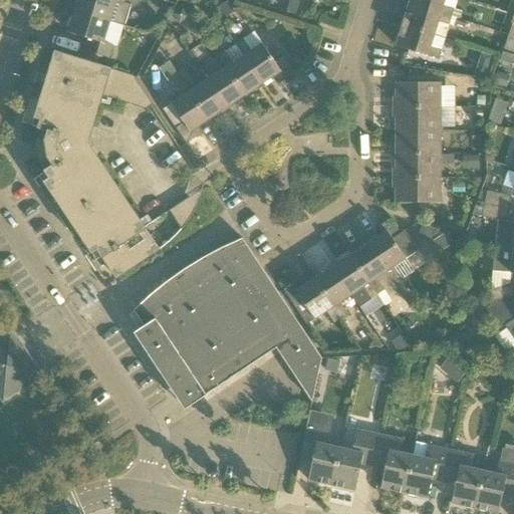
[(125,3),(126,0),(78,0),(75,11),(110,22),(125,26),(132,5),(125,3)]
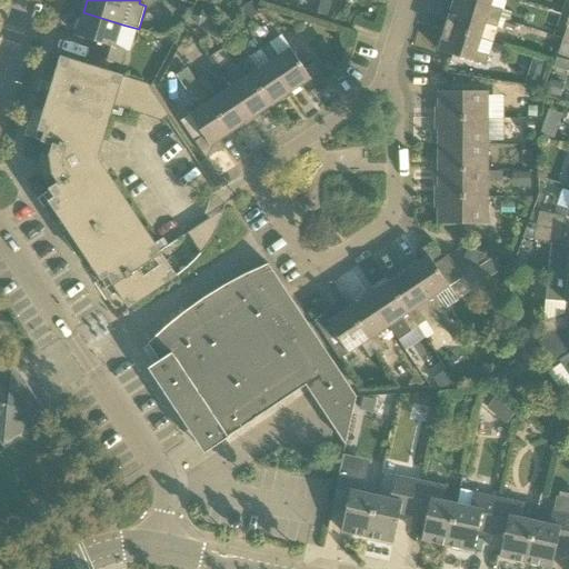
[(491,7),(493,0),(453,0),(453,5),(500,20),(503,11),(491,7)]
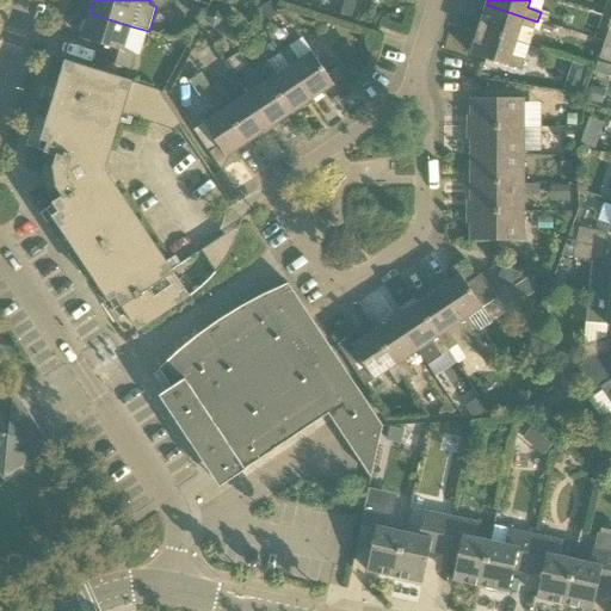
[(282,14),(273,2),(261,10),(269,22),(282,14)]
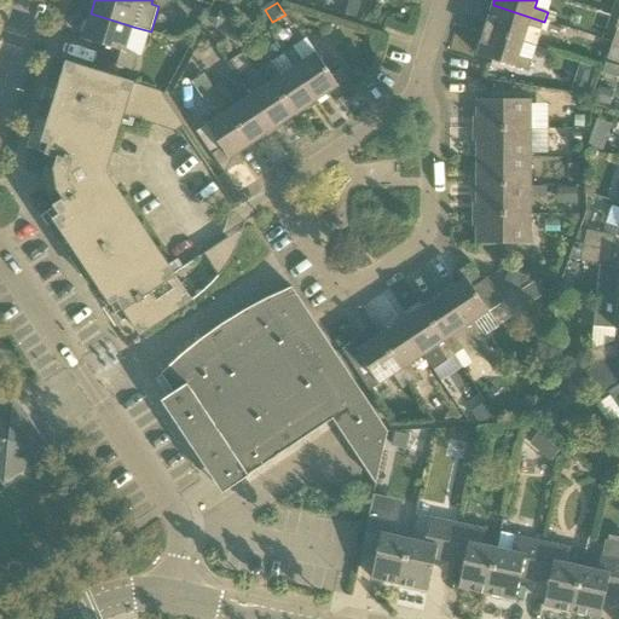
[(542,32),(544,22),(493,5),(485,30),(524,42),(528,27),(542,32)]
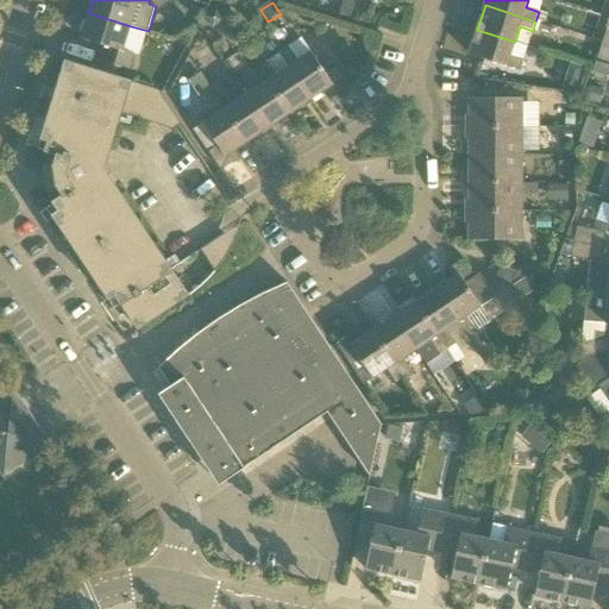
[(205,16),(213,27),(224,20),(215,8),(205,16)]
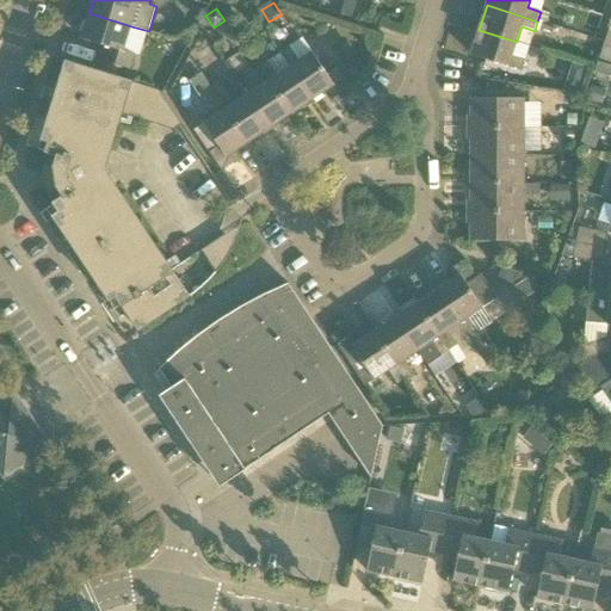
[(123,51),(131,26),(90,13),(82,38),(106,45),(102,61),(129,69),(134,55),(123,51)]
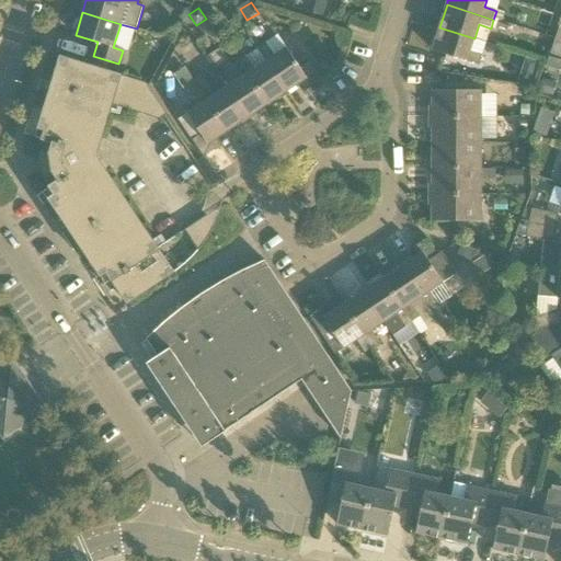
[(470,53),(474,38),(439,27),(433,50),(479,65),(482,56),(470,53)]
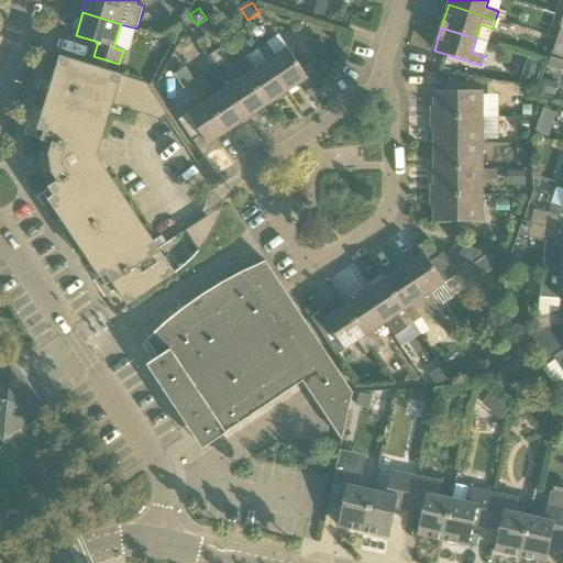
[(553,52),(562,55),(562,40),(558,39),(553,52)]
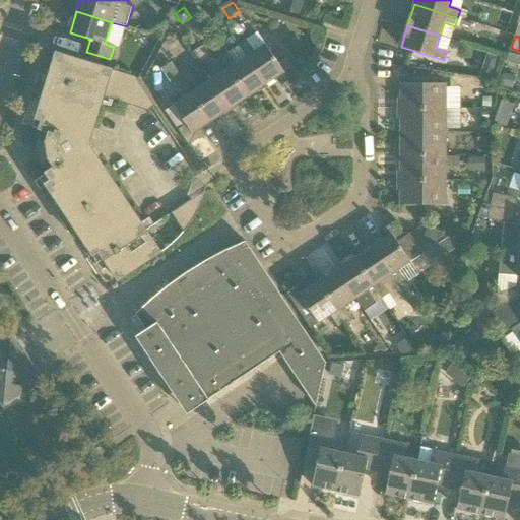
[(298,74),(297,73),(287,58),(279,63),(266,45),(255,52),(247,40),(240,45),(266,85),(278,77),(282,84),(298,74)]
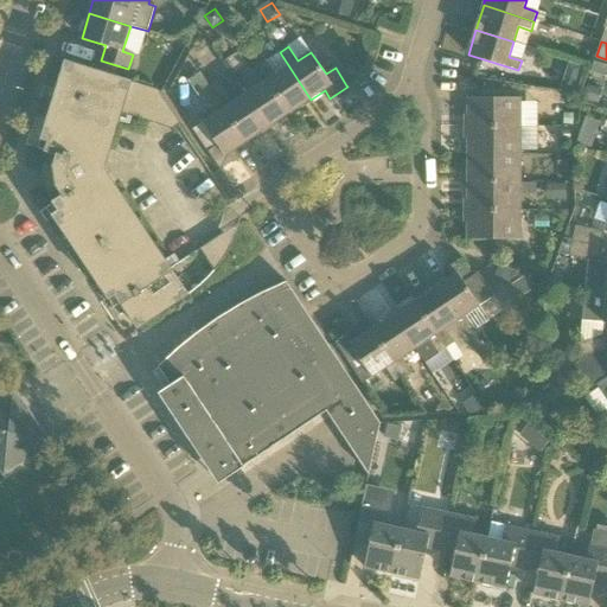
[(289,114),(311,100),(280,52),(279,52),(288,66),(276,75),(267,61),(259,66),(289,114)]
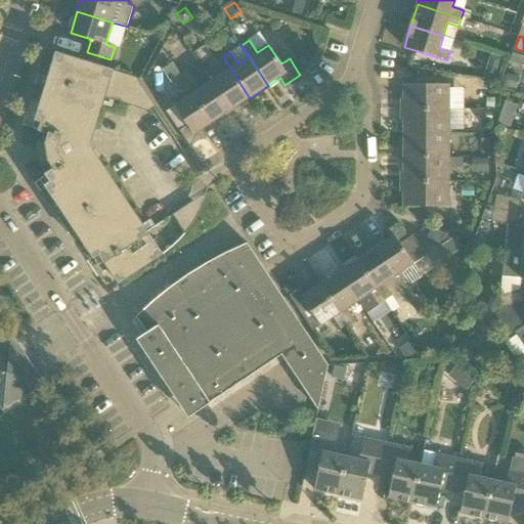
[(120,284),(163,255),(146,231),(141,234),(85,149),(84,145),(98,96),(149,112),(156,106),(136,78),(63,55),(61,64),(55,62),(37,121),(43,122),(41,131),(49,133),(46,144),(48,161),(54,170),(47,175),(52,183),(47,186),(94,258),(100,255),(120,284)]
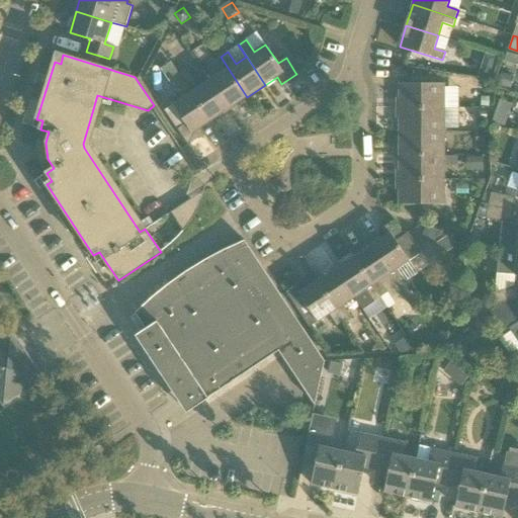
[(229,109),(247,97),(221,57),(213,61),(222,73),(210,81),(229,109)]
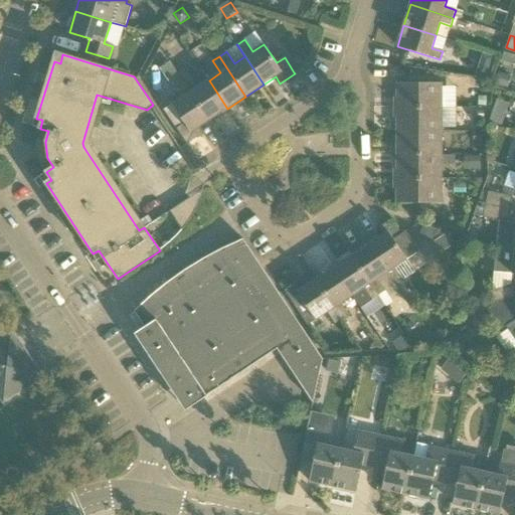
[(170,84),(172,82),(175,86),(176,86),(183,80),(179,75),(177,71),(170,61),(162,67),(160,68),(170,84)]
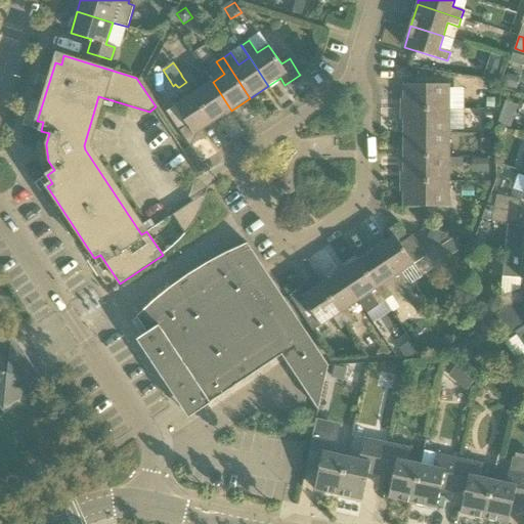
[(202,89),(193,77),(186,82),(186,83),(213,122),(231,111),(213,82),(202,89)]
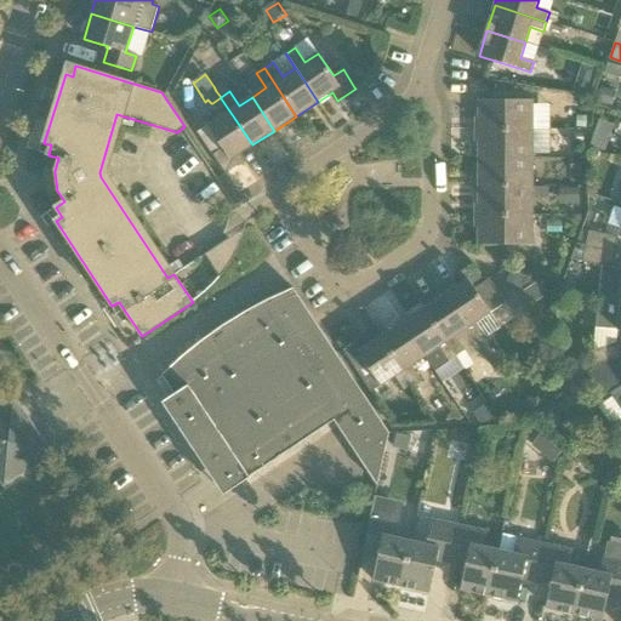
[(238,154),(252,144),(221,98),(221,97),(212,103),(222,117),(208,126),(223,149),(214,155),(226,175),(244,163),(238,154)]
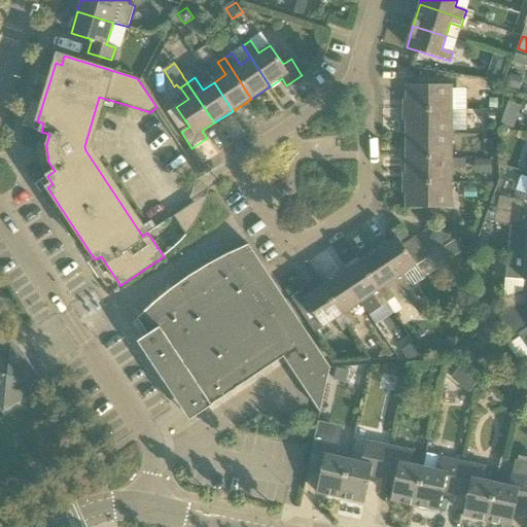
[(407,110),(452,110),(452,96),(461,97),(461,85),(407,85),(407,110)]
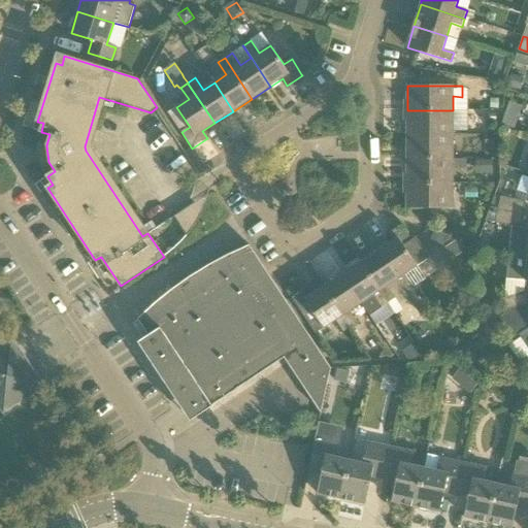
[(453,135),(453,110),(407,110),(407,134),(453,135)]
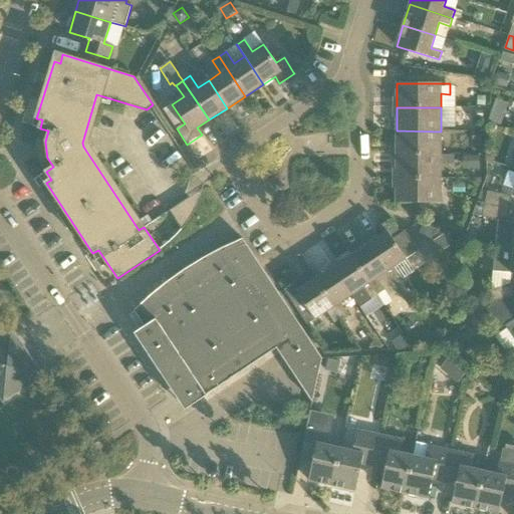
[(504,114),(491,110),(489,119),(501,123),(504,114)]
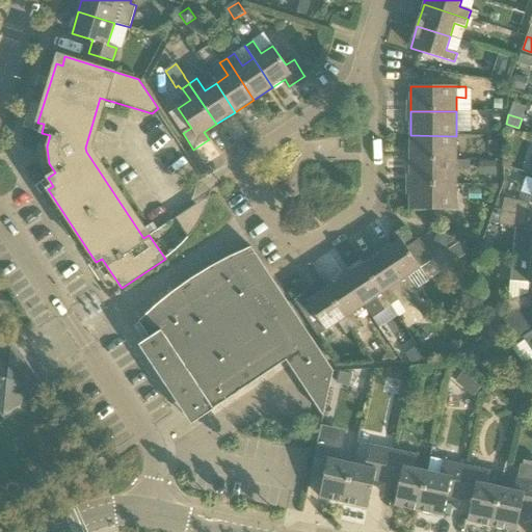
[(456,160),(456,136),(410,135),(409,160),(456,160)]
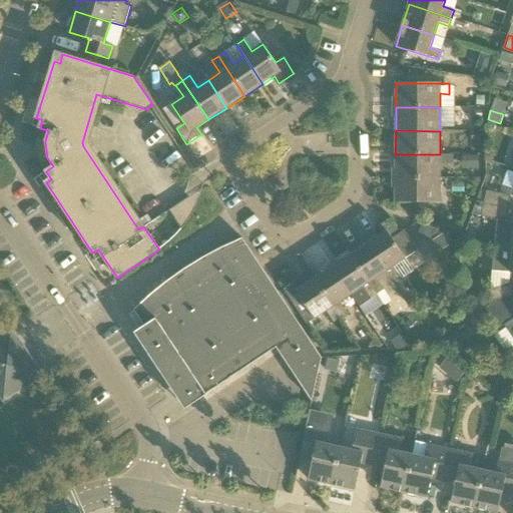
[(440,178),(440,154),(395,154),(395,178),(440,178)]
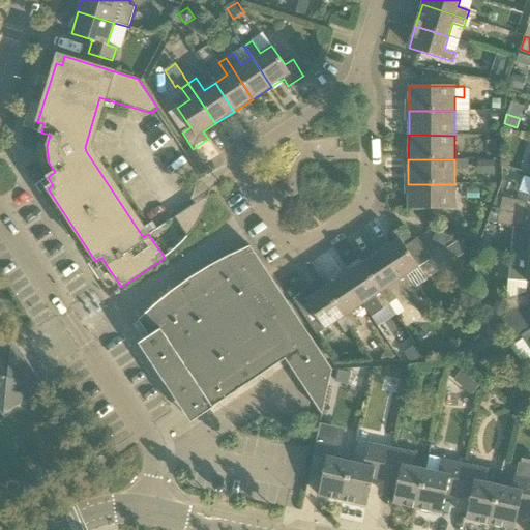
[(454,209),(454,184),(408,184),(408,209),(454,209)]
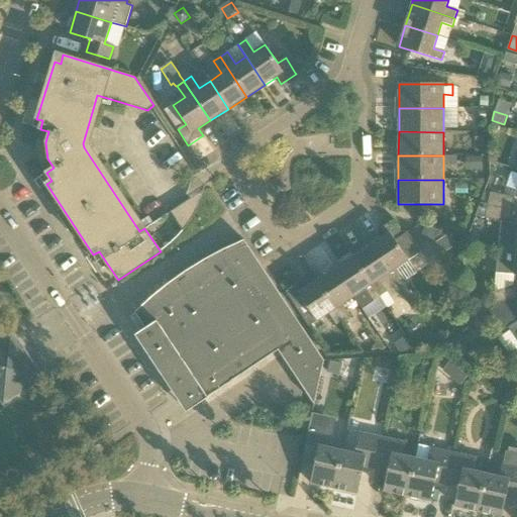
[(488,206),(512,210),(515,198),(490,192),(488,205),(488,206)]
